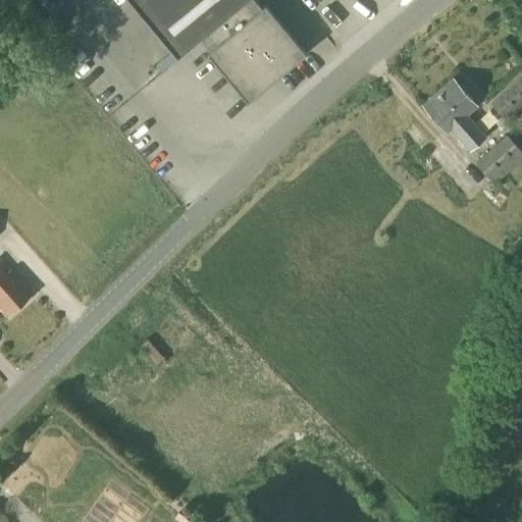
[(127,0),(176,59),(201,39),(209,49),(205,52),(246,101),(305,53),(264,3),(261,6),(255,0),(127,0)]
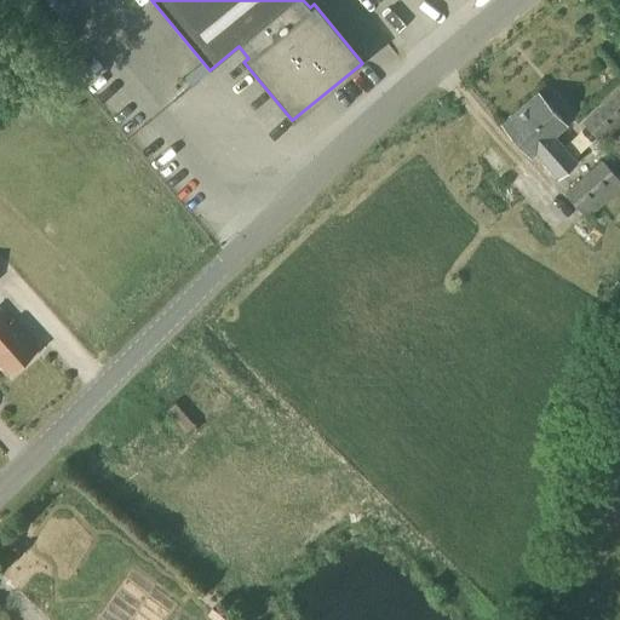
[(619,90),(583,124),(600,143),(619,125),(619,90)]
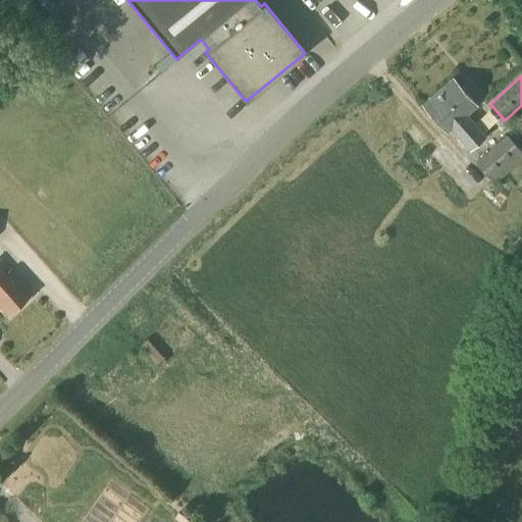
[(486,137),(467,114),(477,106),(453,77),(422,105),(447,133),(451,129),(469,151),(486,137)]
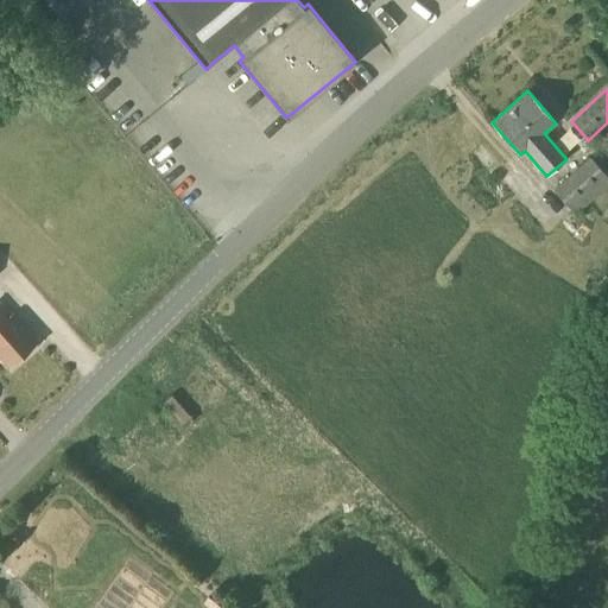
[(576,215),(607,187),(607,177),(590,157),(552,190),(576,215)]
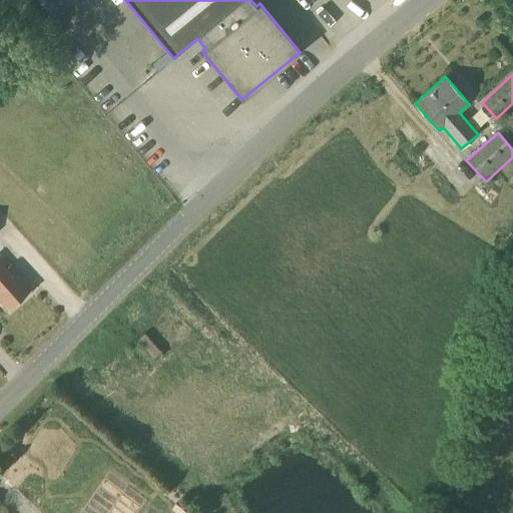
[(9,268),(0,257),(0,301),(8,310),(31,289),(11,266),(9,268)]
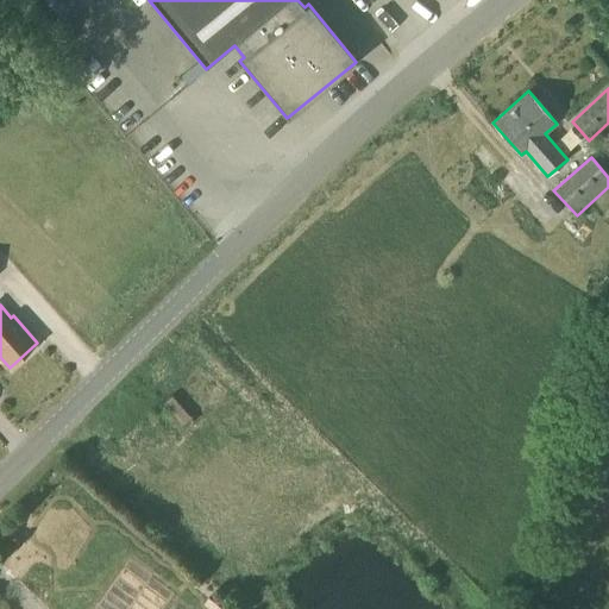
[(217,588),(206,579),(196,590),(207,598),(217,588)]
